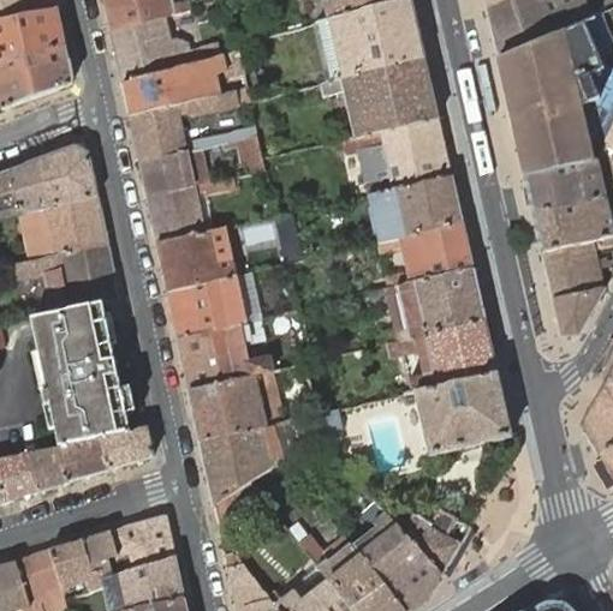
[(0,18),(57,6),(54,0),(0,0),(0,18)]
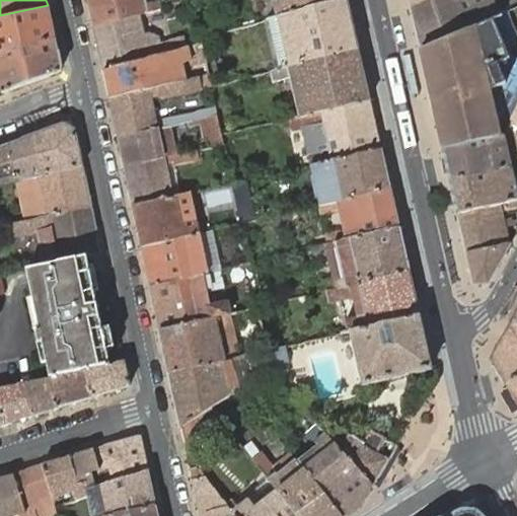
[(136,12),(159,5),(158,0),(148,0),(145,1),(145,0),(87,0),(93,23),(136,12)]
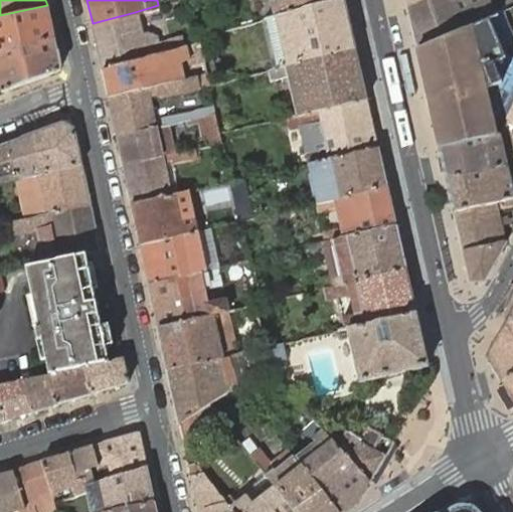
[(273,0),(277,14),(279,13),(326,0),(273,0)]
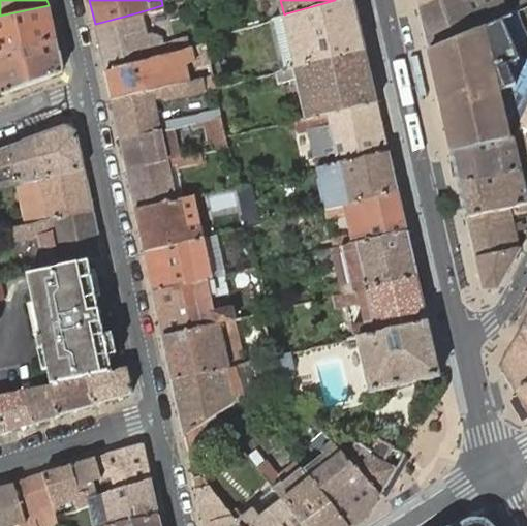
[(365,48),(353,0),(335,0),(286,13),(298,63),(332,55),(365,48)]
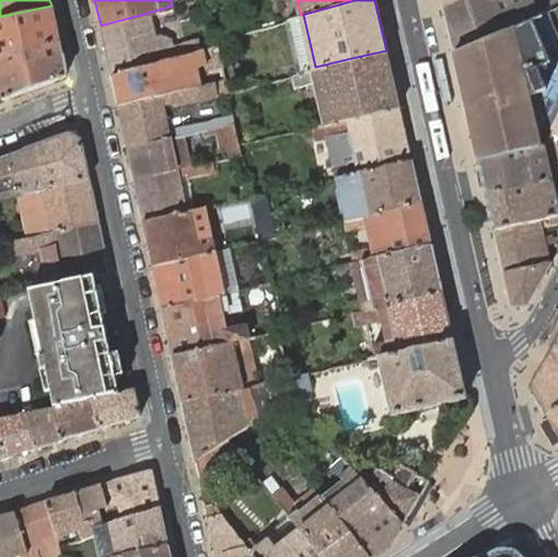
[(531,16),(532,16),(523,0),(449,0),(442,3),(453,51),(531,16)]
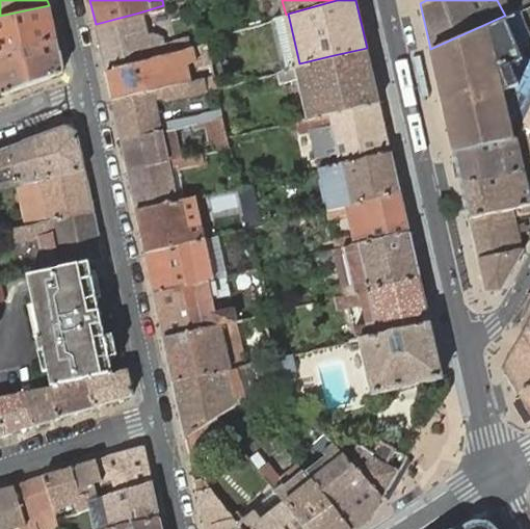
[(0,51),(56,38),(49,5),(0,16),(0,51)]
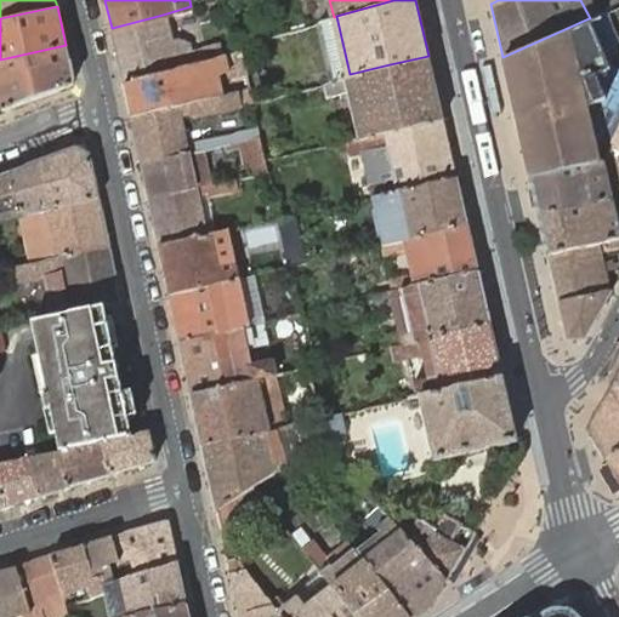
[(590,18),(589,18),(503,57),(529,175),(601,159),(608,144),(618,123),(618,67),(607,61),(618,44),(618,33),(608,10),(590,18)]
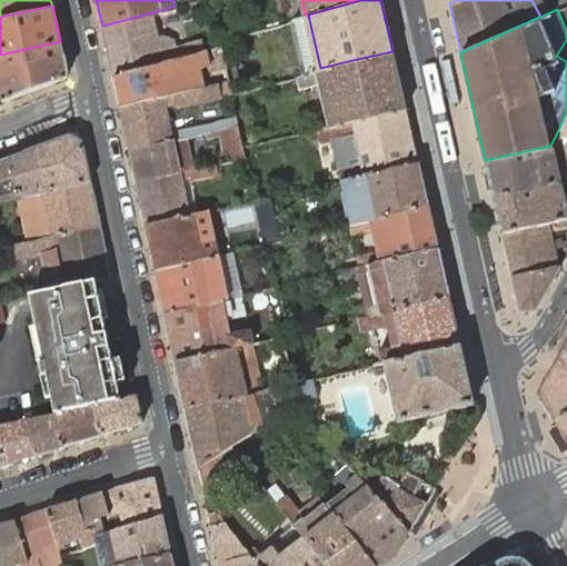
[(149,13),(102,26),(112,75),(204,49),(200,37),(175,45),(173,39),(163,32),(156,35),(149,13)]
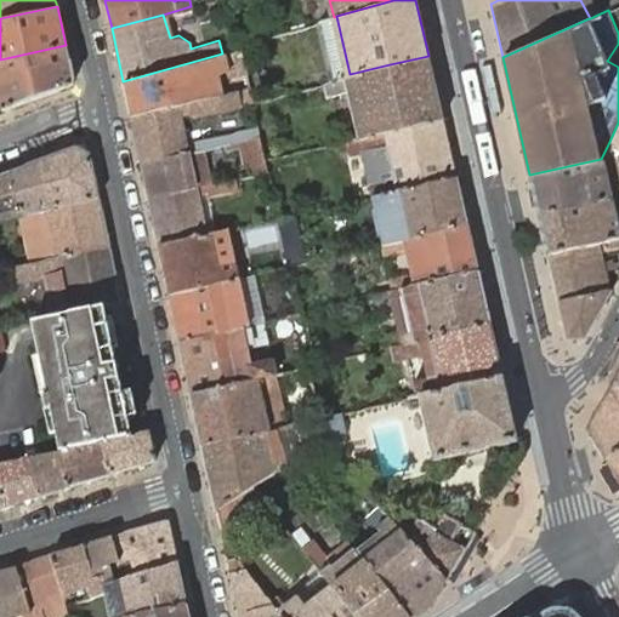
[(324,20),(338,78),(350,74),(336,16),(334,17),(324,20)]
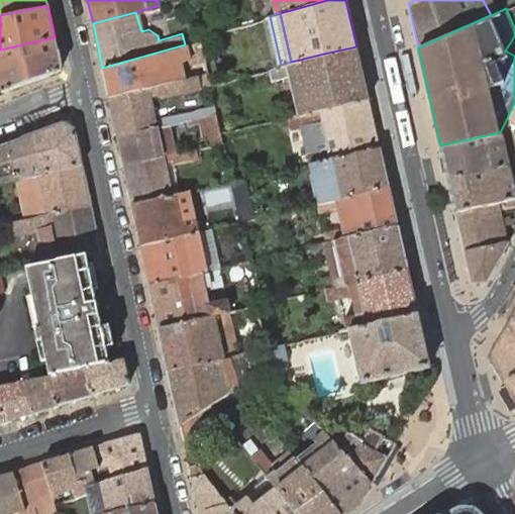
[(60,65),(55,37),(0,49),(0,86),(1,90),(58,69),(60,65)]
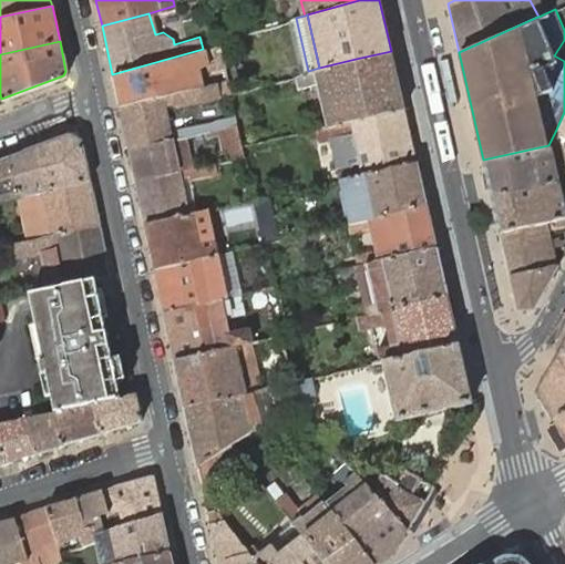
[(112,74),(119,104),(201,84),(213,81),(207,65),(223,61),(219,44),(203,49),(112,74)]
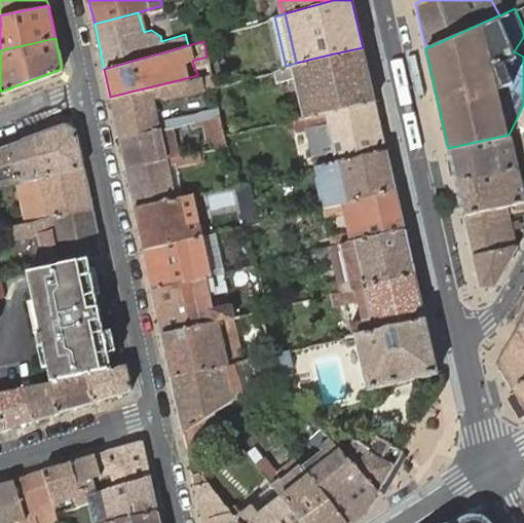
[(286,66),(273,69),(276,80),(298,75),(307,114),(375,99),(363,47),(330,54),(296,63),(286,66)]
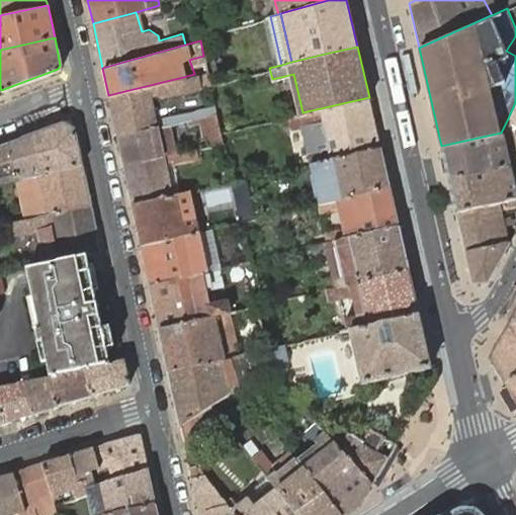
[(198,74),(200,85),(209,83),(207,72),(198,74)]
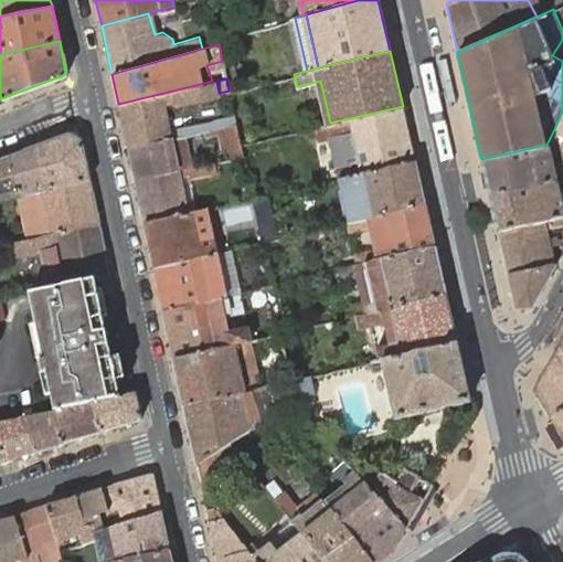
[(118,104),(127,146),(170,136),(183,134),(206,128),(204,120),(169,129),(163,102),(171,101),(177,104),(219,94),(219,93),(216,81),(212,81),(200,84),(118,104)]
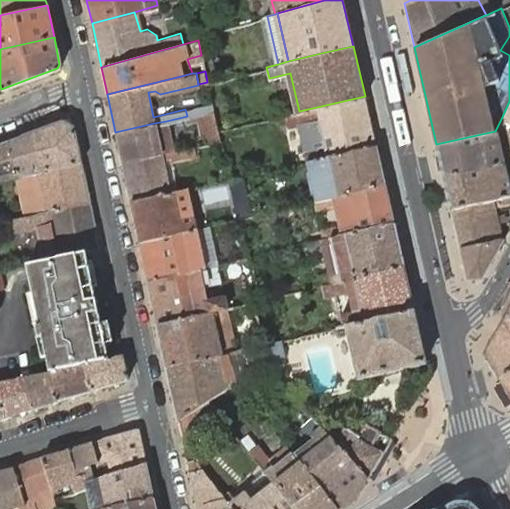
[(298,122),(306,160),(375,145),(365,96),(299,111),(284,114),(285,121),(289,124),(298,122)]
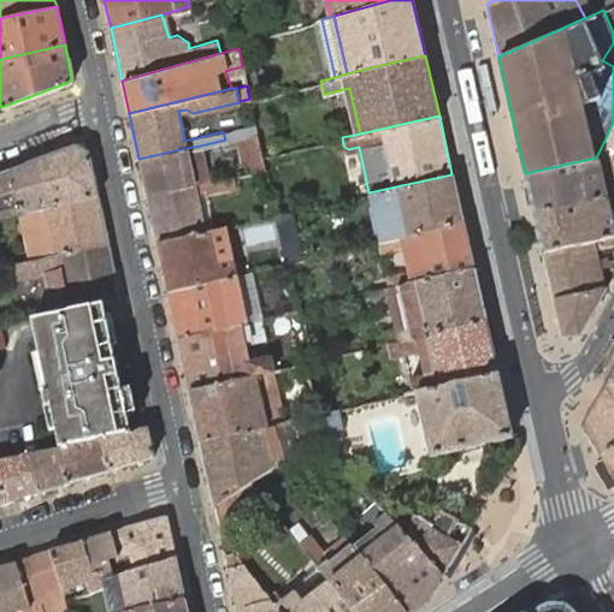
[(613,122),(603,143),(613,148),(613,122)]
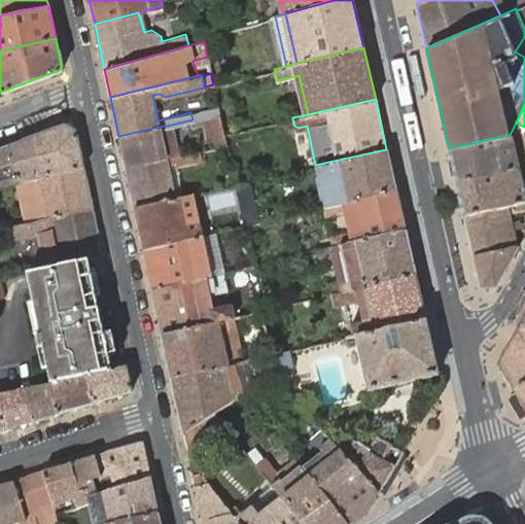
[(216,146),(226,143),(224,133),(219,113),(210,115),(216,146)]
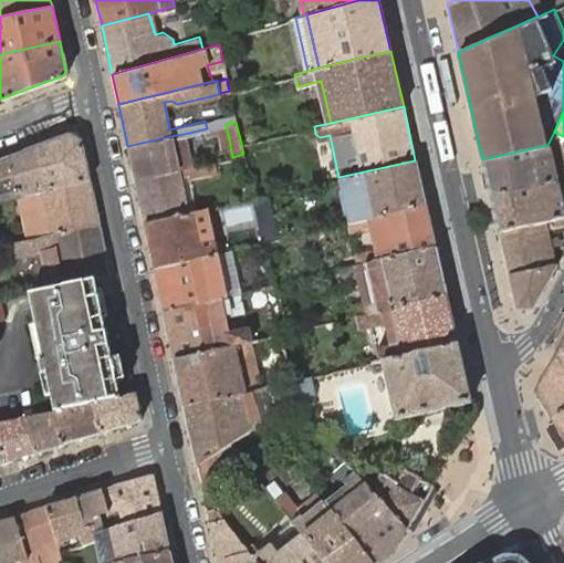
[(69,132),(8,156),(19,195),(89,178),(80,138),(69,132)]
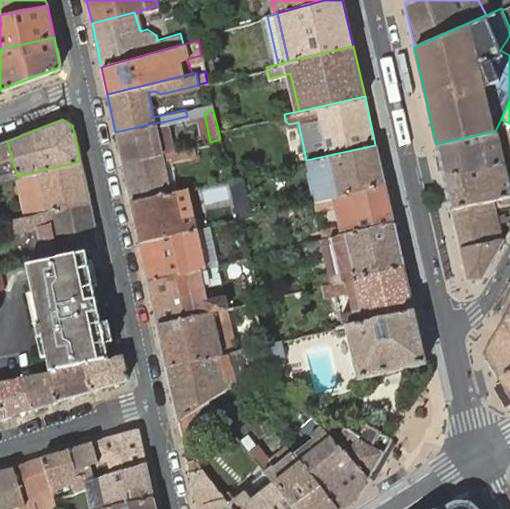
[(495,131),(436,144),(444,176),(504,163),(498,142),(509,147),(509,123),(501,119),(495,131)]
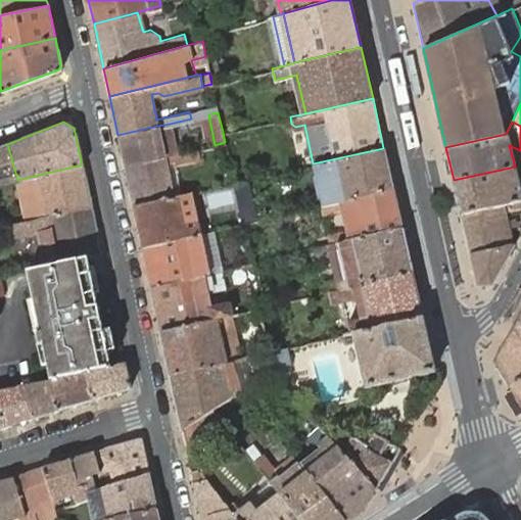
[(117,135),(125,164),(163,156),(176,153),(170,124),(157,126),(117,135)]
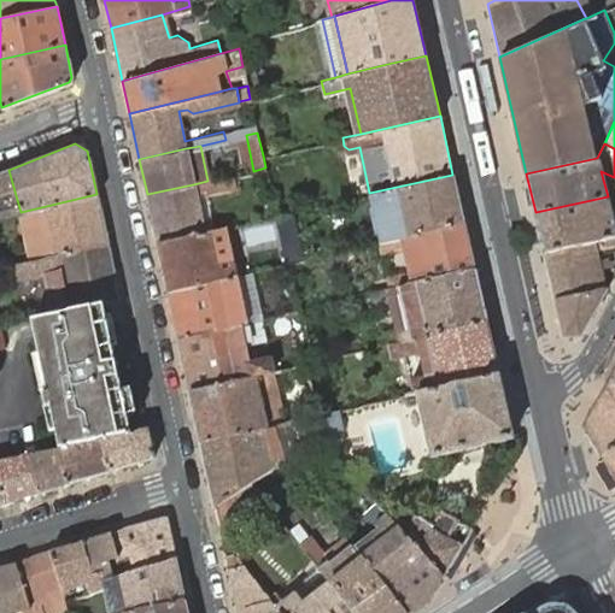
[(9,170),(0,172),(0,217),(19,212),(21,212),(9,170)]
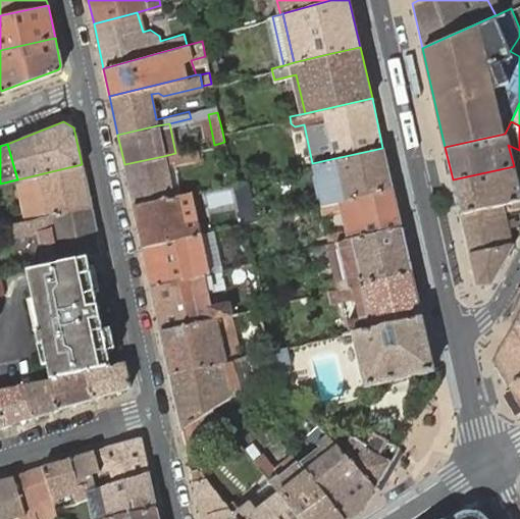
[(124,164),(133,205),(171,196),(165,162),(171,161),(171,163),(199,157),(197,148),(175,153),(163,156),(124,164)]
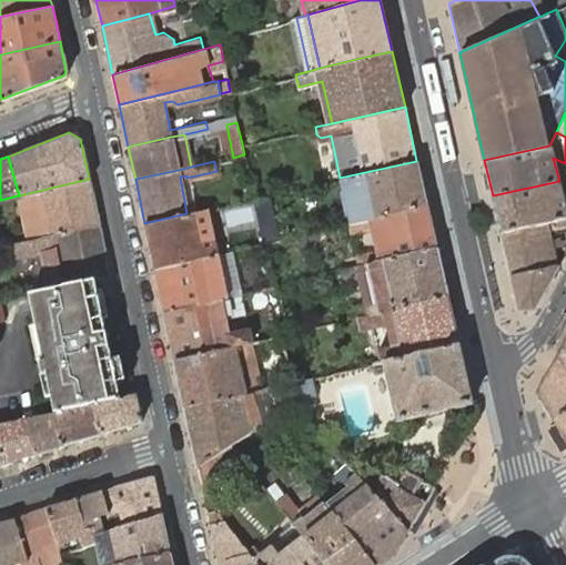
[(426,203),(416,161),(340,178),(350,222),(426,203)]
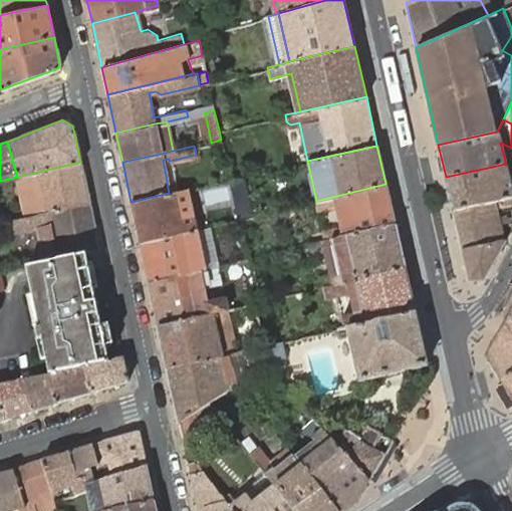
[(88,202),(80,162),(17,177),(16,177),(25,217),(88,202)]
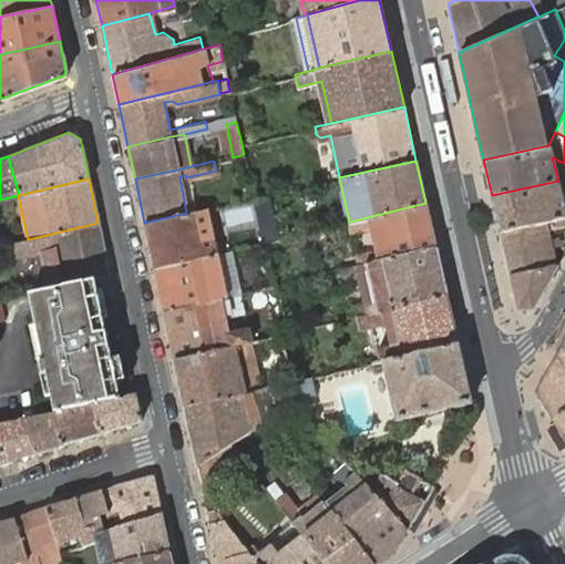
[(492,195),(499,231),(564,215),(564,207),(558,181),(492,195)]
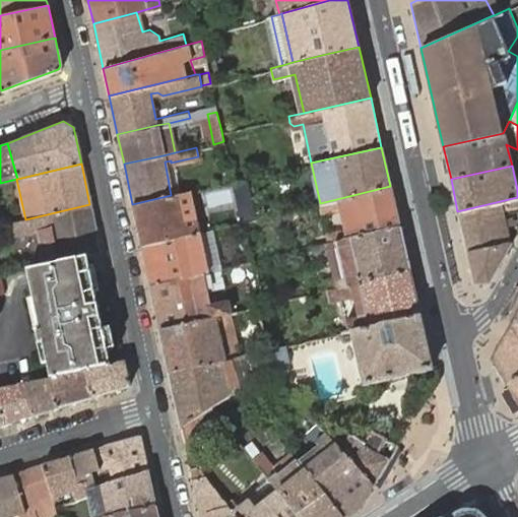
[(232,181),(242,220),(256,217),(247,178),(232,181)]
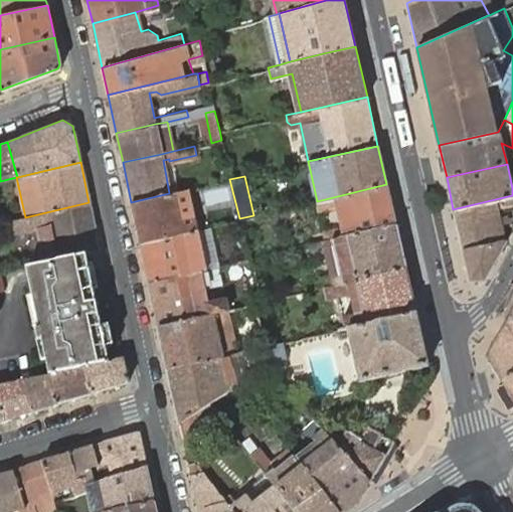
[(317,201),(316,201),(318,209),(340,204),(347,234),(395,223),(386,184),(317,201)]
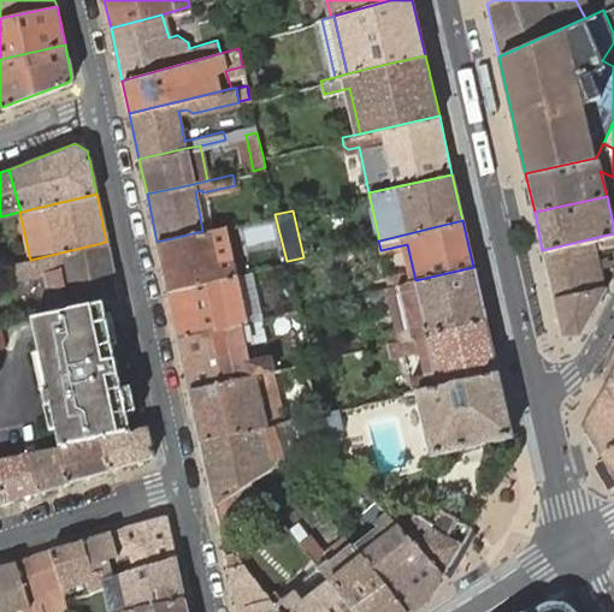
[(157,242),(167,290),(236,273),(242,272),(240,263),(232,265),(224,226),(202,231),(157,242)]
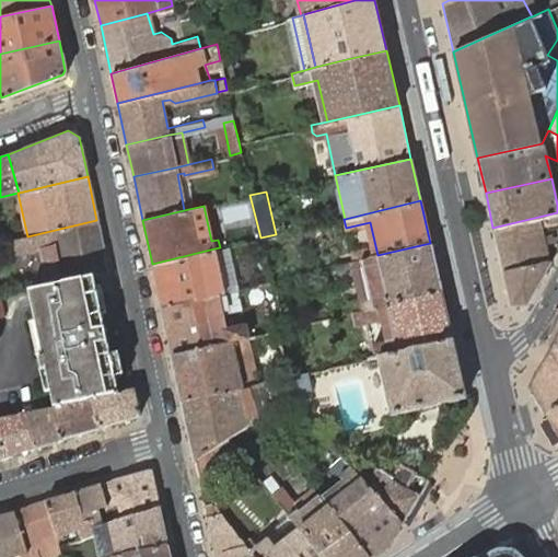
[(557,212),(492,228),(502,270),(549,260),(542,225),(557,221),(557,212)]
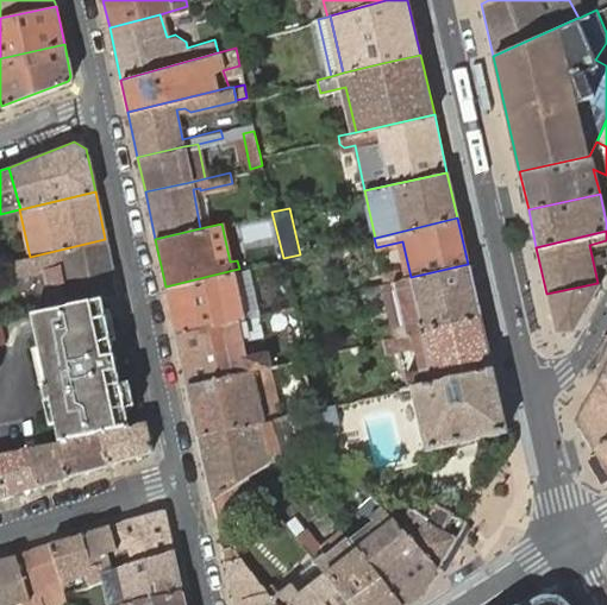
[(117,294),(105,239),(30,257),(23,258),(14,260),(18,273),(45,268),(61,264),(70,304),(101,297),(117,294)]
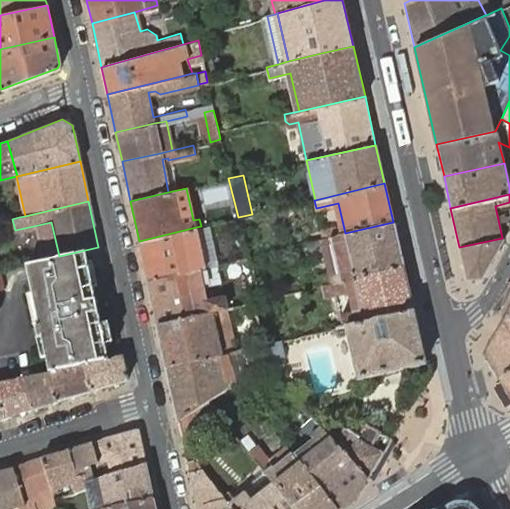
[(232,226),(240,224),(238,217),(230,219),(232,226)]
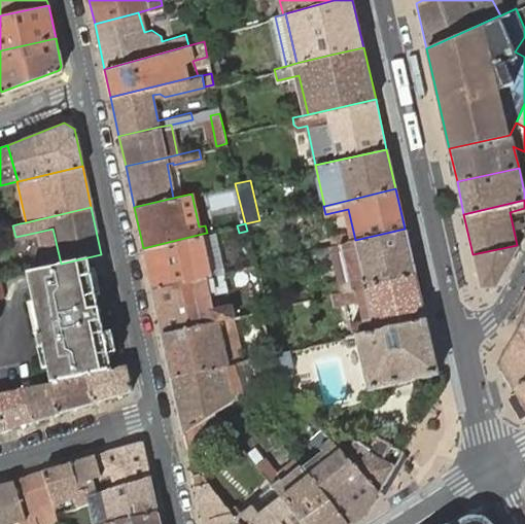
[(53,229),(39,232),(46,267),(61,264),(53,229)]
